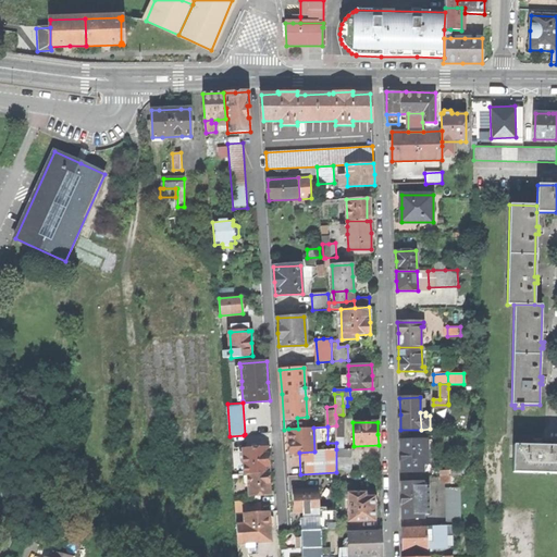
[(298,429),(288,429),(289,442),(289,453),(299,453),(314,452),(313,428),(298,429)]
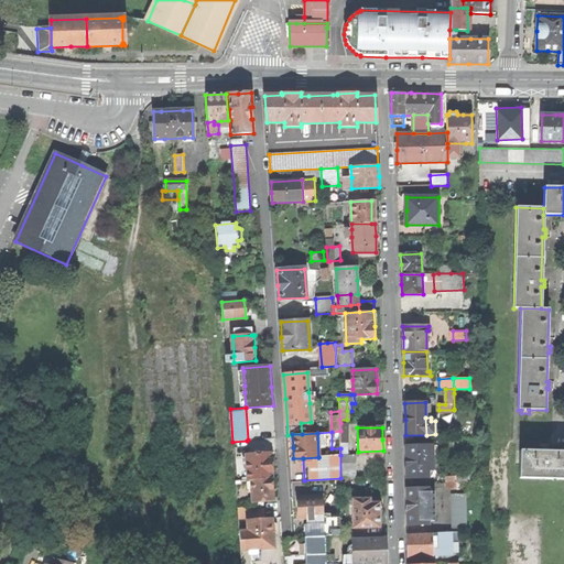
[(247,441),(232,442),(234,452),(248,451),(247,441)]
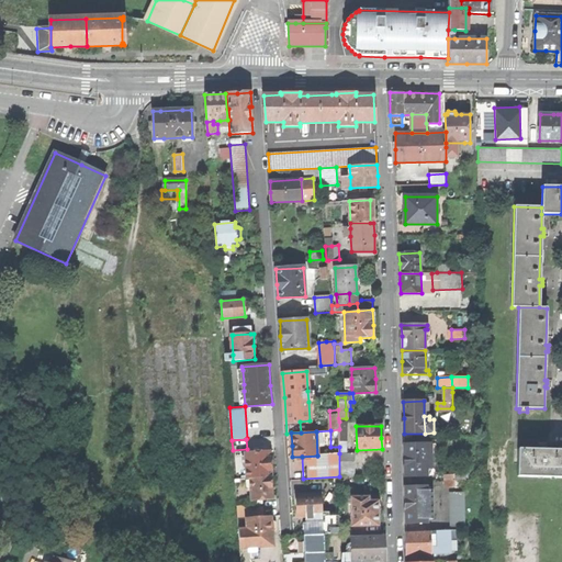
[(404,460),(405,476),(425,476),(425,468),(425,458),(425,445),(404,445),(404,460)]
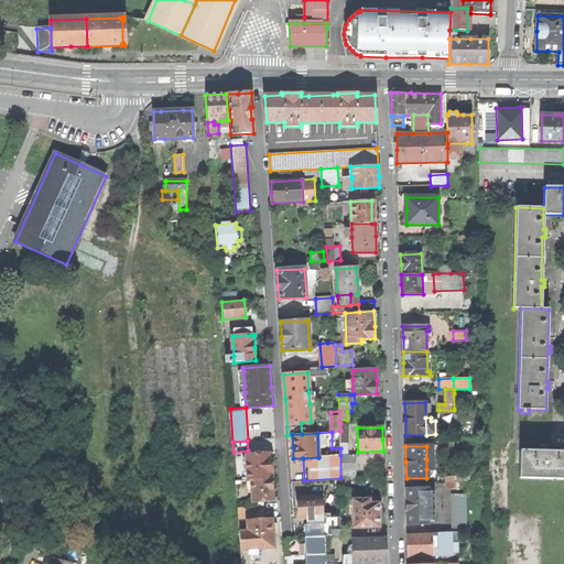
[(520,478),(563,479),(563,452),(549,452),(549,449),(545,449),(542,449),(542,452),(520,451),(520,478)]
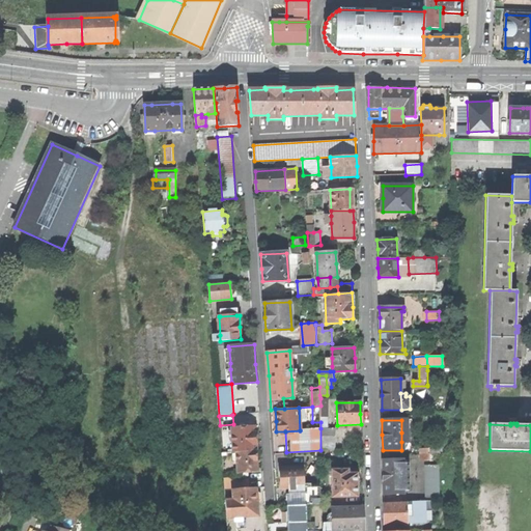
[(235,451),(256,450),(255,438),(255,426),(231,428),(231,431),(229,431),(229,436),(232,436),(233,452),(235,451)]
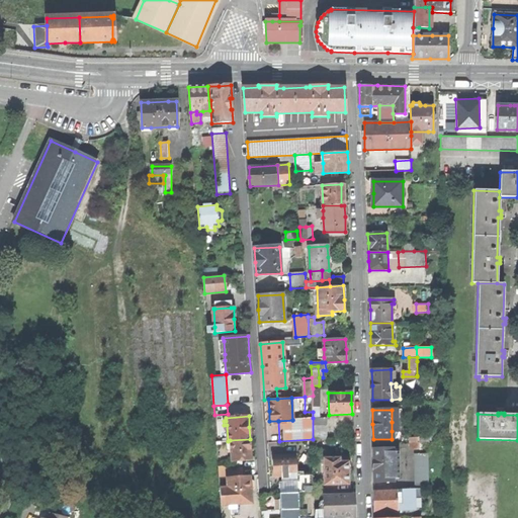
[(326,418),(313,418),(313,439),(326,439),(326,418)]
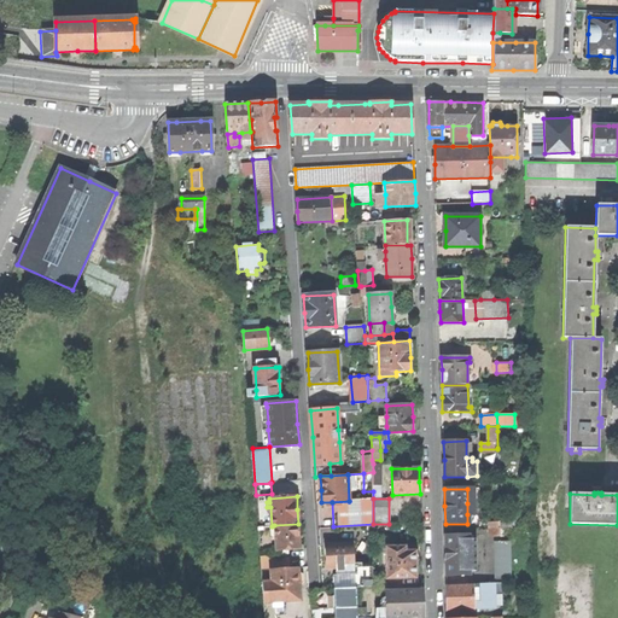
[(299,535),(298,524),(274,525),(277,551),(281,551),(286,549),(301,548),(299,535)]
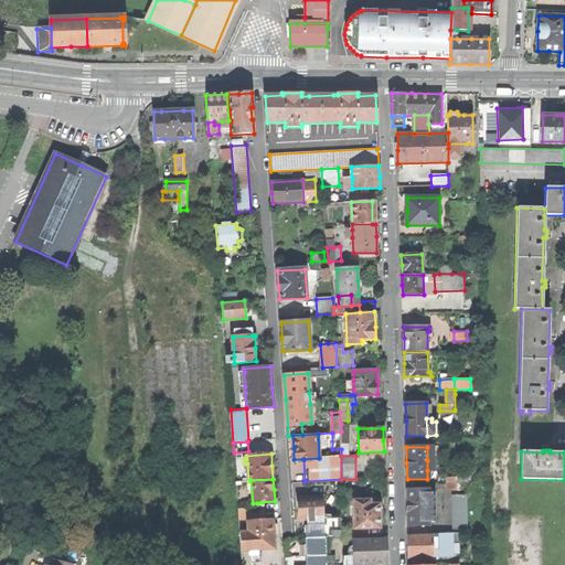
[(408,510),(408,526),(429,525),(429,522),(428,493),(428,490),(407,490),(408,510)]
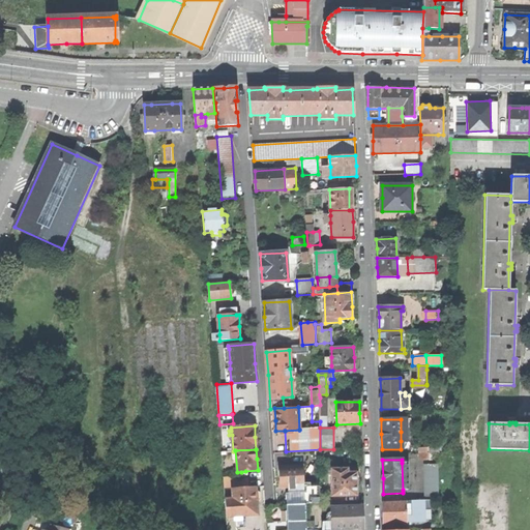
[(424,464),(425,499),(439,499),(438,464),(424,464)]
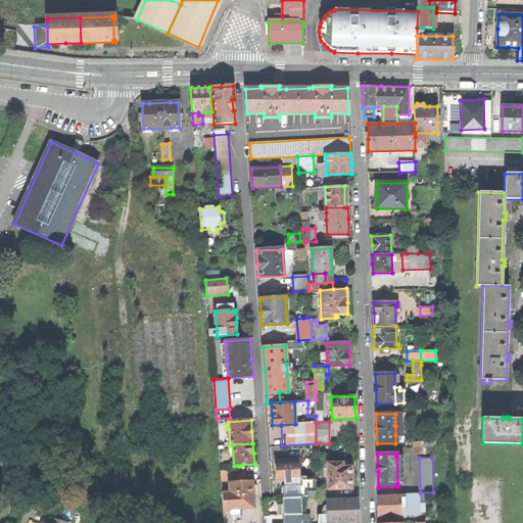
[(276,473),(277,481),(285,481),(285,482),(291,481),(291,480),(300,479),(298,459),(275,461),(276,473)]
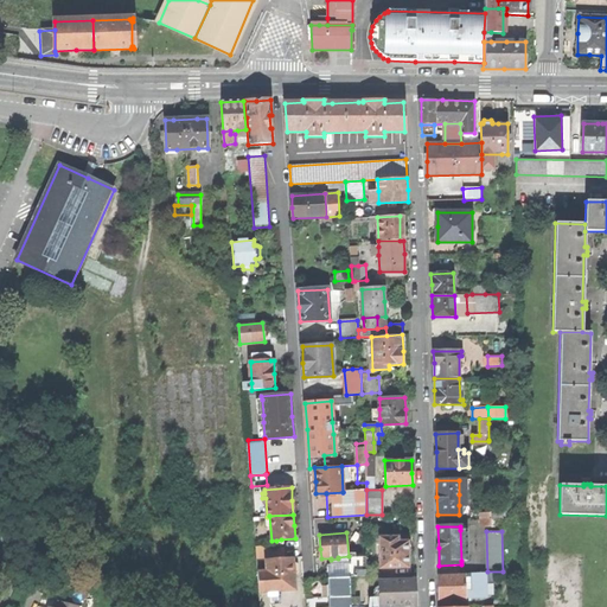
[(379,537),(381,567),(394,567),(409,567),(409,560),(408,553),(409,553),(410,550),(410,544),(409,542),(408,542),(408,541),(398,541),(398,536),(379,537)]
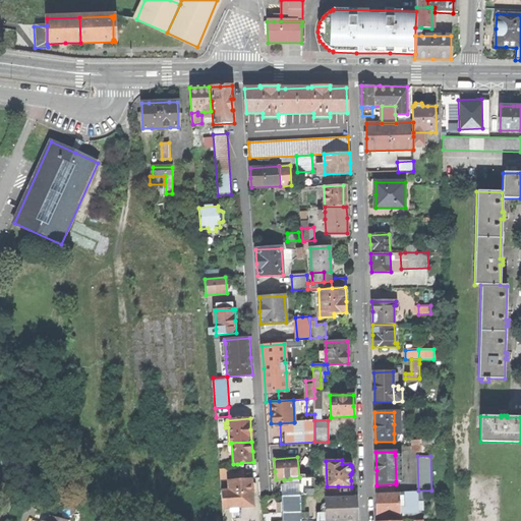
[(227,469),(220,470),(220,480),(228,479),(227,471),(227,469)]
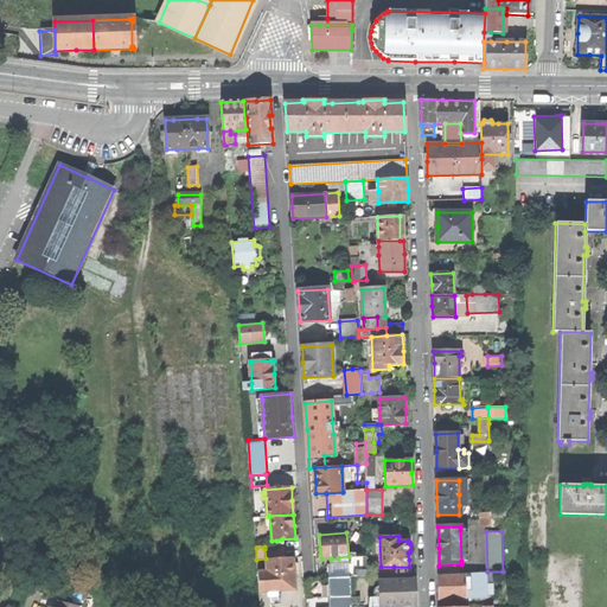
[(264,549),(266,558),(283,557),(283,548),(264,549)]
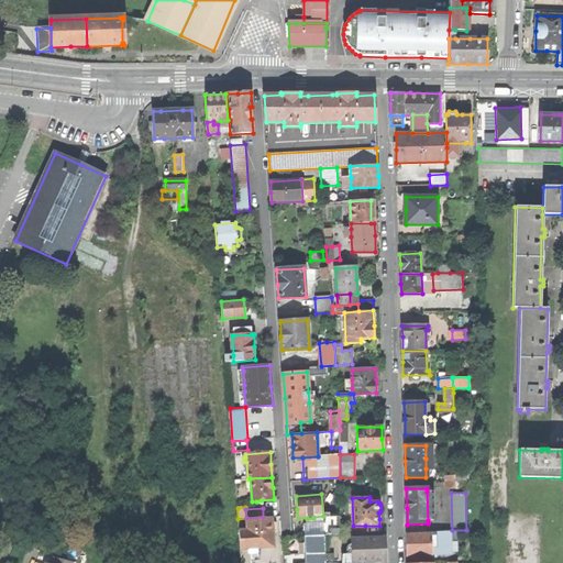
[(263,517),(246,518),(247,530),(249,549),(261,548),(274,547),(274,538),(273,532),(276,530),(276,523),(272,521),(272,516),(263,517)]
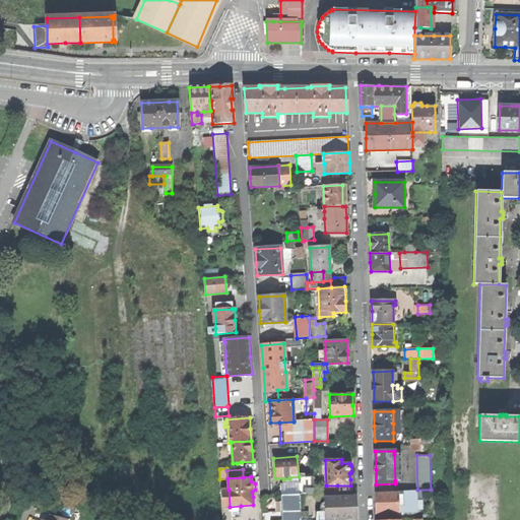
[(280,483),(281,495),(301,494),(314,494),(314,476),(301,477),(301,483),(280,483)]
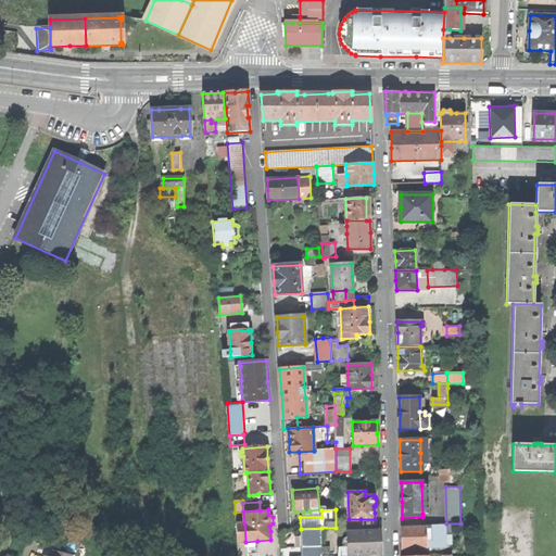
[(236,523),(244,523),(243,512),(235,513),(236,523)]
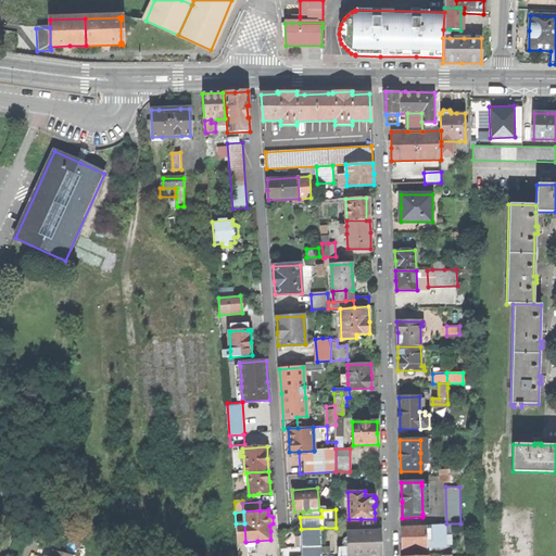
[(244,523),(236,523),(237,541),(238,542),(245,542),(244,523)]
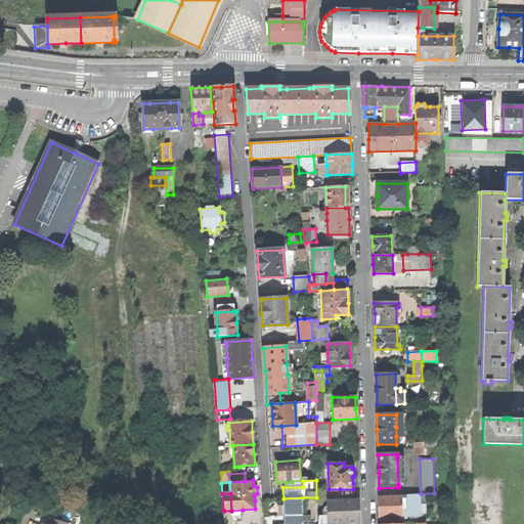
[(401,496),(402,516),(419,515),(418,494),(401,494),(401,496)]
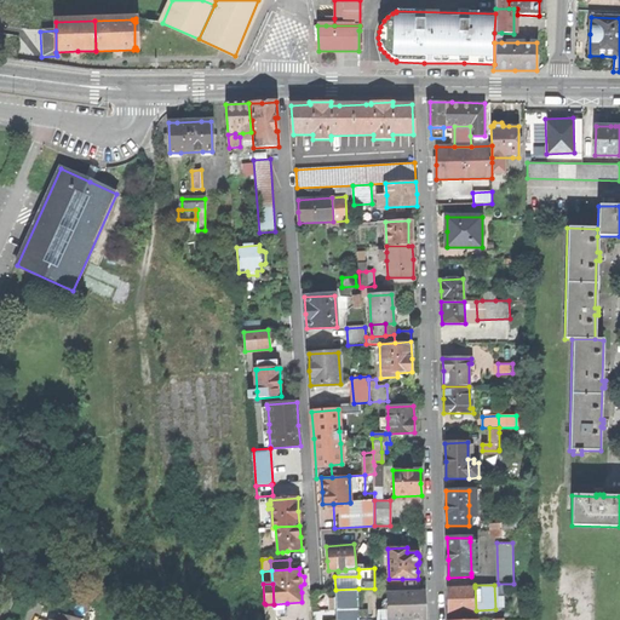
[(449,601),(449,612),(476,612),(476,610),(475,587),(448,589),(449,601)]
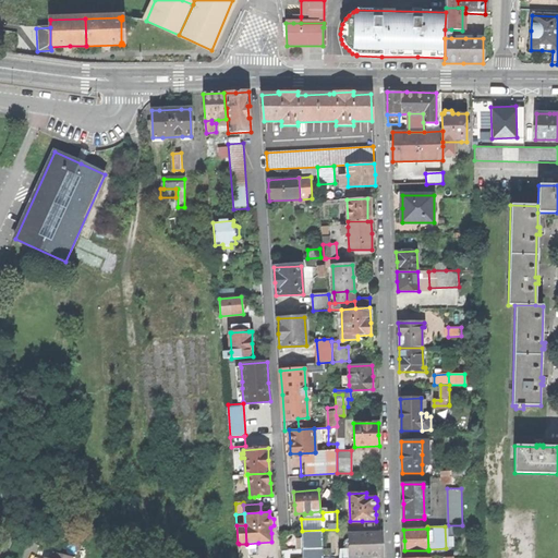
[(323,557),(324,555),(323,548),(323,530),(302,531),(301,531),(301,557),(323,557)]
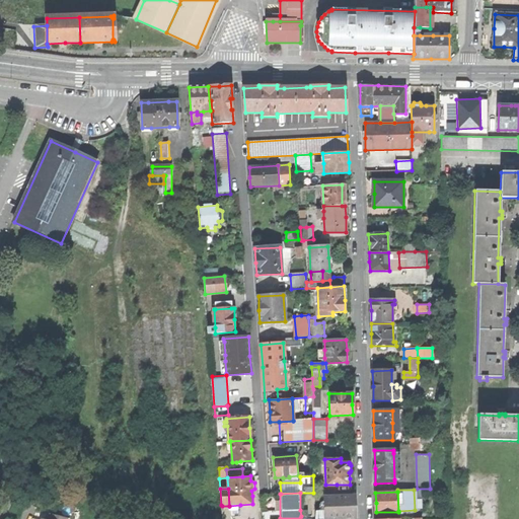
[(324,518),(355,517),(355,507),(355,496),(324,497),(324,501),(324,518)]
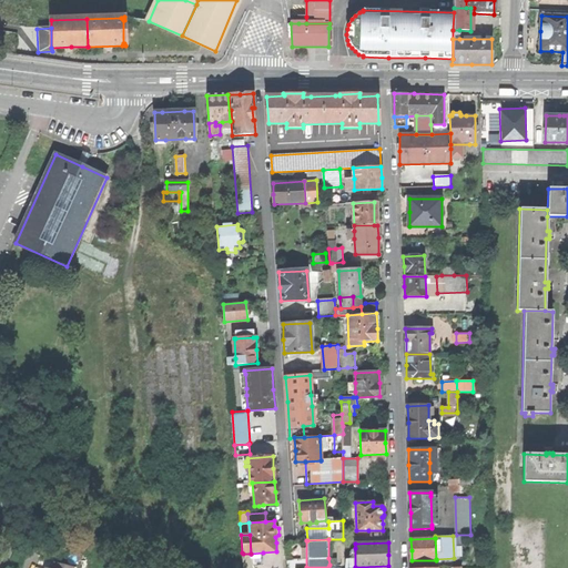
[(56,551),(57,556),(75,554),(77,560),(81,559),(79,548),(56,551)]
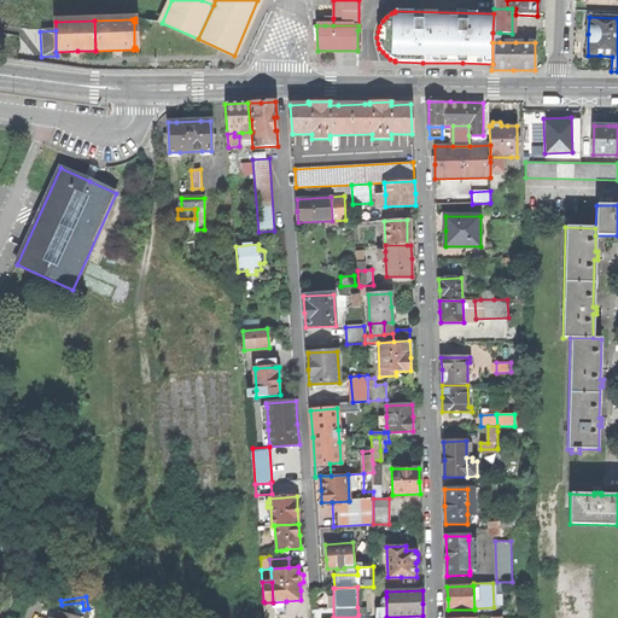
[(375,617),(386,617),(386,596),(385,596),(383,596),(382,598),(380,599),(380,601),(380,608),(375,608),(375,617)]
